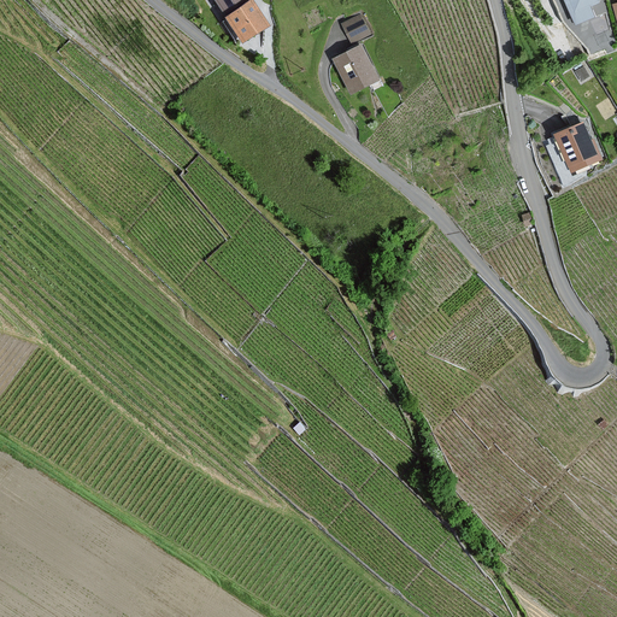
[(247,3),(245,0),(212,0),(225,18),(222,21),(239,43),(266,24),(250,0),(247,3)]
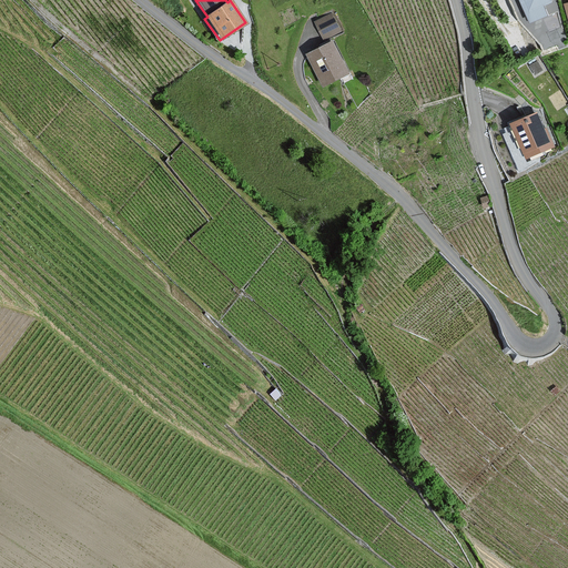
[(554,0),(553,0),(520,0),(530,23),(549,14),(545,4),(554,0)]
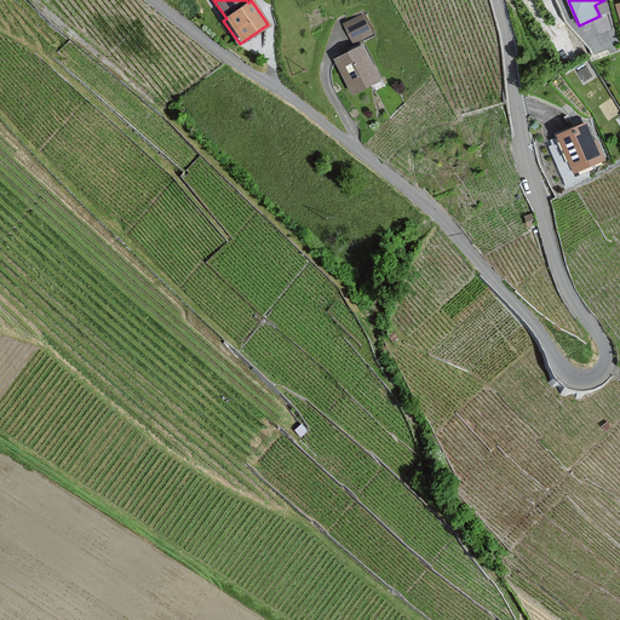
[(372,34),(363,15),(346,23),(355,41),(372,34)]
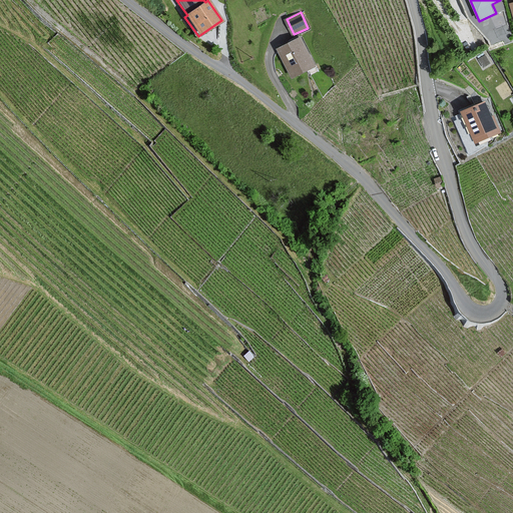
[(316,64),(302,37),(281,48),(295,75),(316,64)]
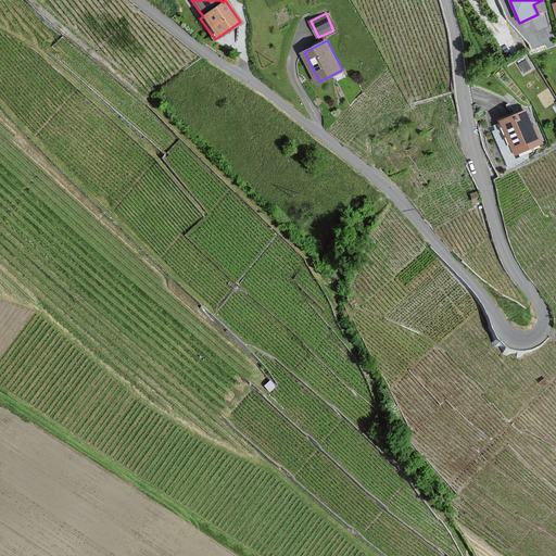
[(542,143),(526,110),(497,122),(514,156),(542,143)]
